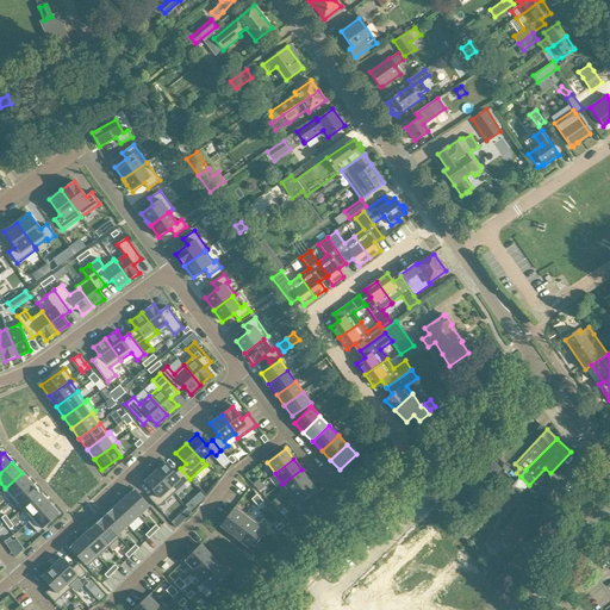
[(166,462),(155,472),(174,493),(190,479),(180,468),(175,473),(166,462)]
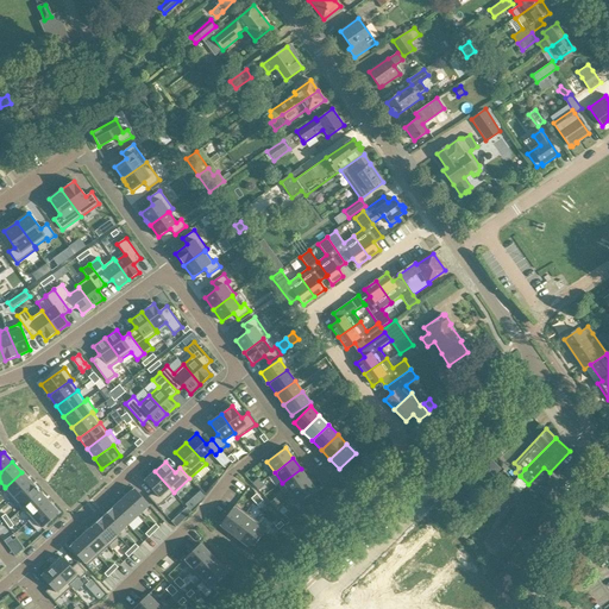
[(301,469),(282,483),(290,494),(308,479),(301,469)]
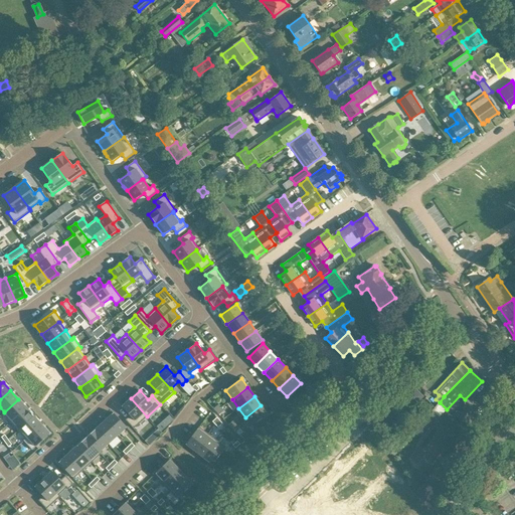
[(131,398),(122,406),(130,415),(126,419),(134,428),(147,416),(131,398)]
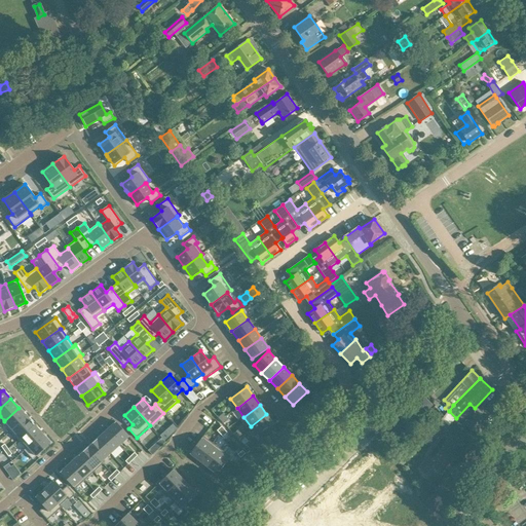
[(4,420),(2,422),(10,431),(27,416),(19,408),(4,421),(4,420)]
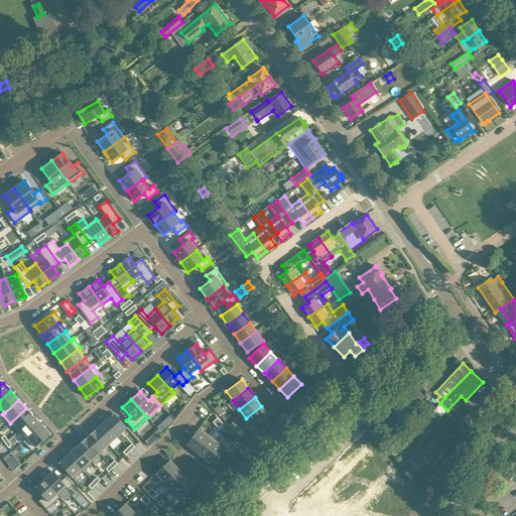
[(261,406),(246,418),(252,427),(268,415),(261,406)]
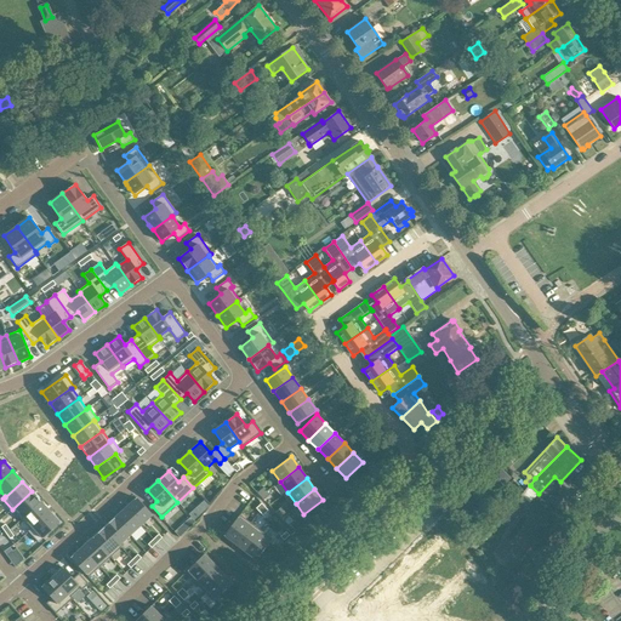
[(32,491),(12,510),(22,519),(41,502),(32,491)]
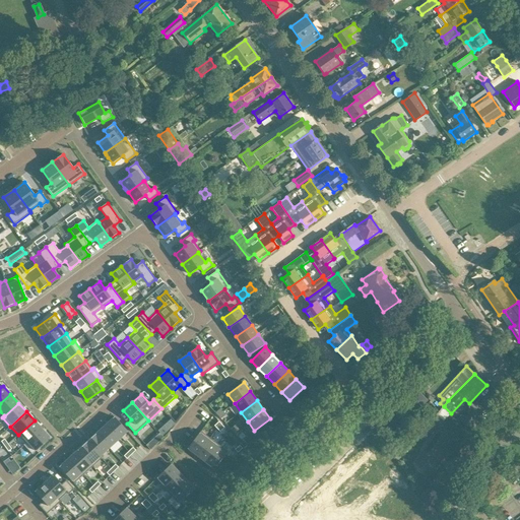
[(474,421),(473,420),(474,417),(467,414),(463,425),(470,428),(472,424),(473,424),(474,421)]
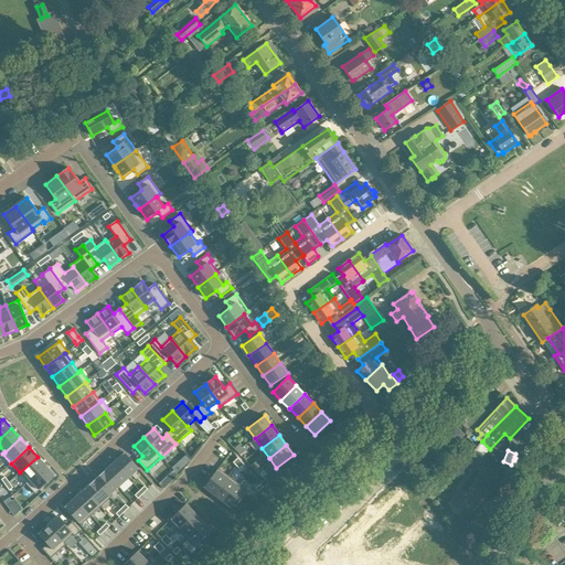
[(468,459),(478,467),(484,459),(475,451),(468,459)]
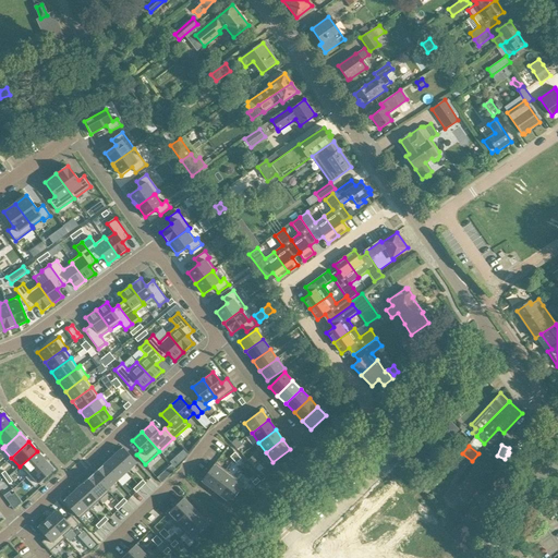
[(122,448),(112,457),(126,472),(136,463),(122,448)]
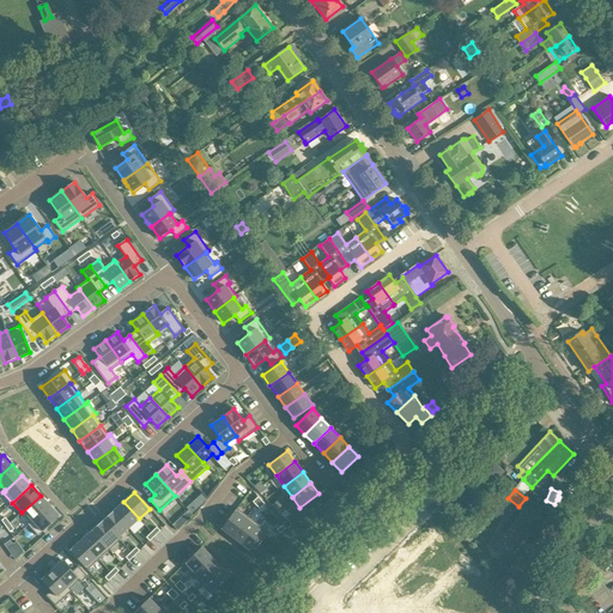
[(201,495),(196,499),(201,505),(206,501),(201,495)]
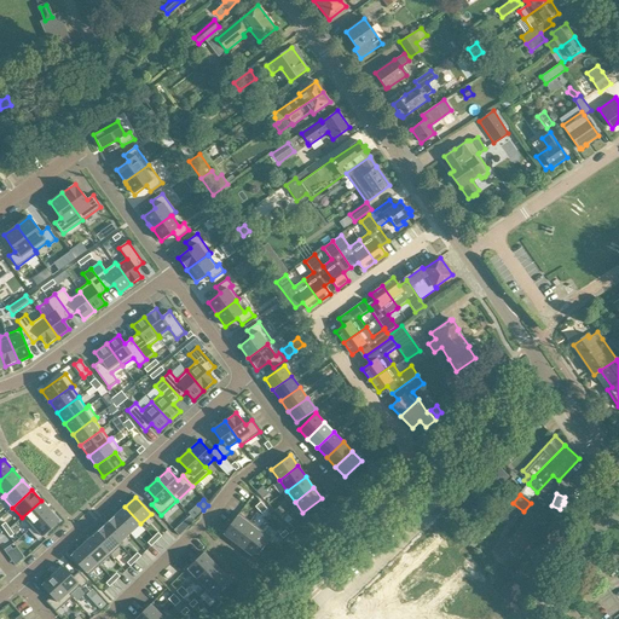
[(41,501),(22,518),(30,527),(32,528),(51,510),(41,501)]
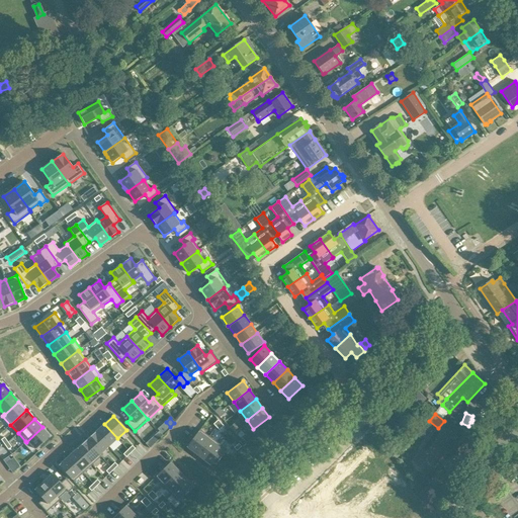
[(104,424),(95,432),(108,446),(117,438),(104,424)]
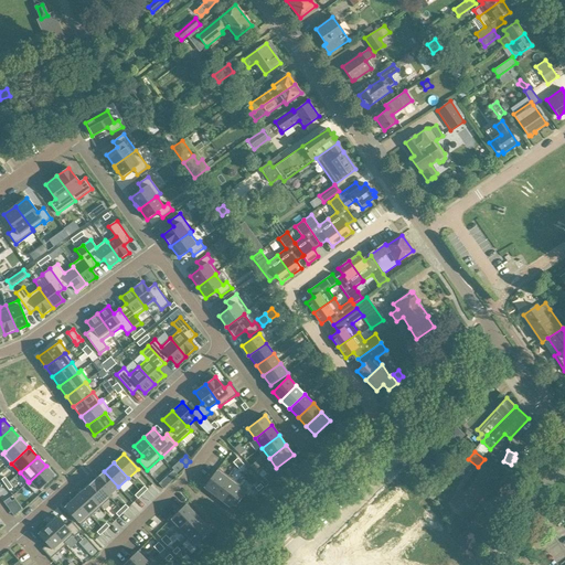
[(28,481),(25,483),(35,493),(54,476),(46,466),(29,482),(28,481)]
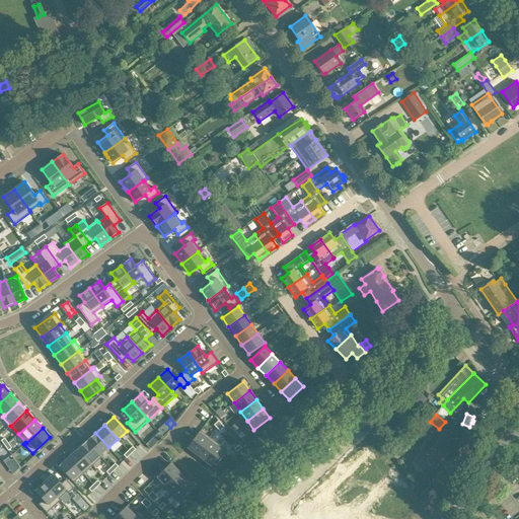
[(201,430),(188,448),(196,454),(210,437),(201,430)]
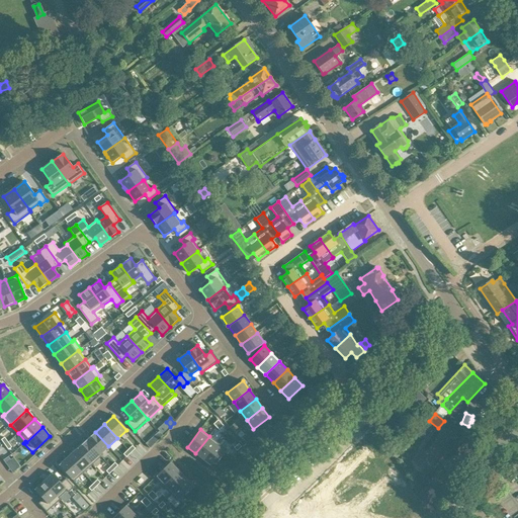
[(449,438),(436,429),(415,461),(428,470),(449,438)]
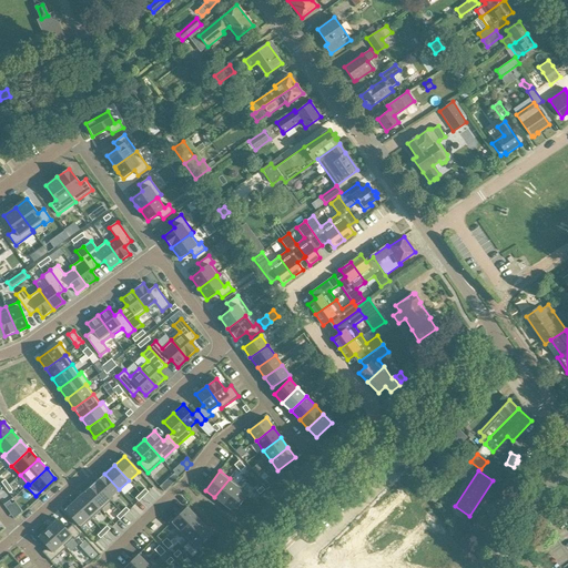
[(104,474),(94,483),(109,498),(110,498),(119,489),(104,474)]
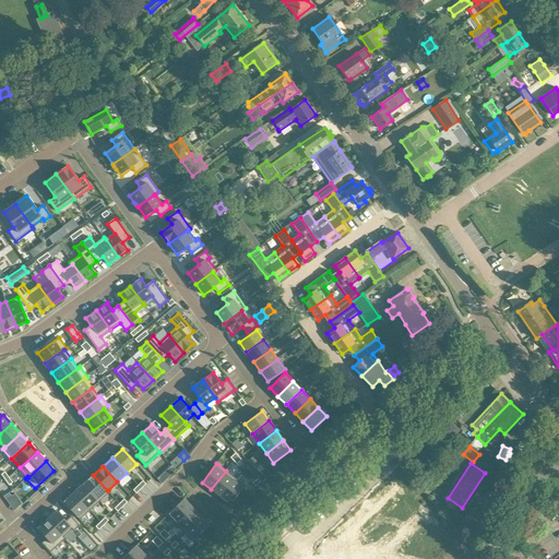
[(226,471),(211,489),(221,497),(235,478),(226,471)]
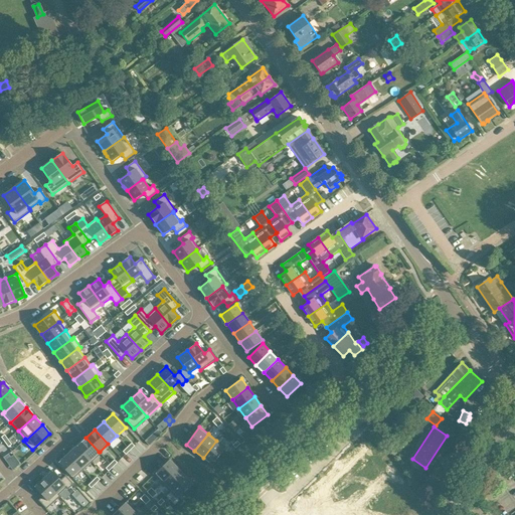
[(150,437),(145,441),(149,446),(154,441),(150,437)]
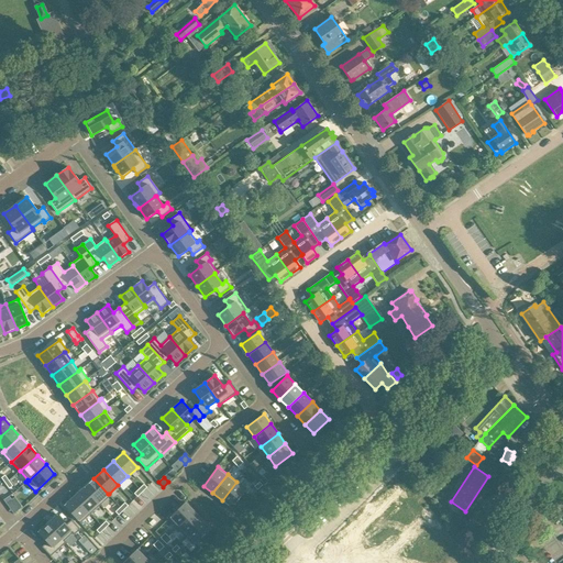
[(94,478),(84,487),(100,505),(110,496),(109,494),(108,494),(94,478)]
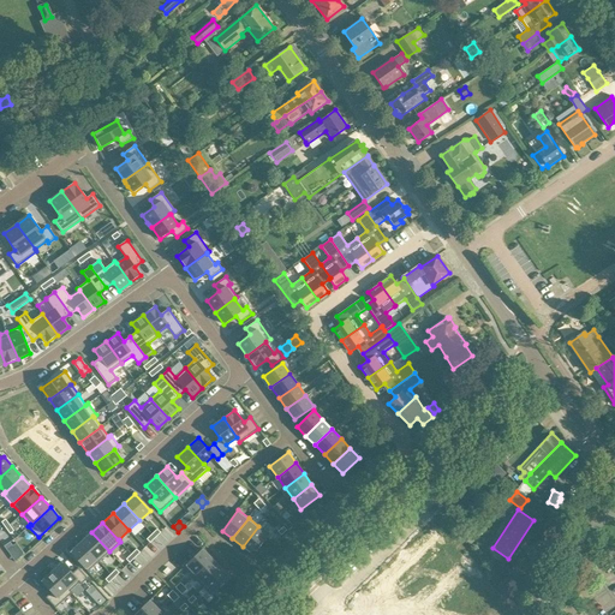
[(258,526),(243,547),(254,555),(269,535),(258,526)]
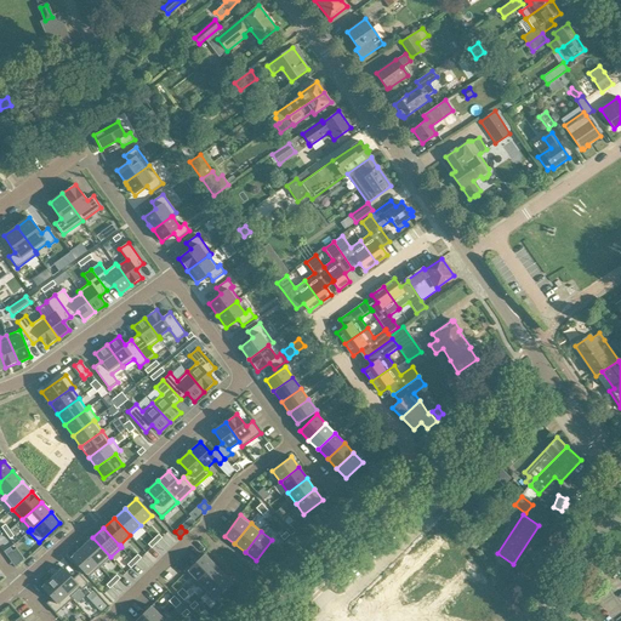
[(92,537),(81,547),(100,568),(110,557),(92,537)]
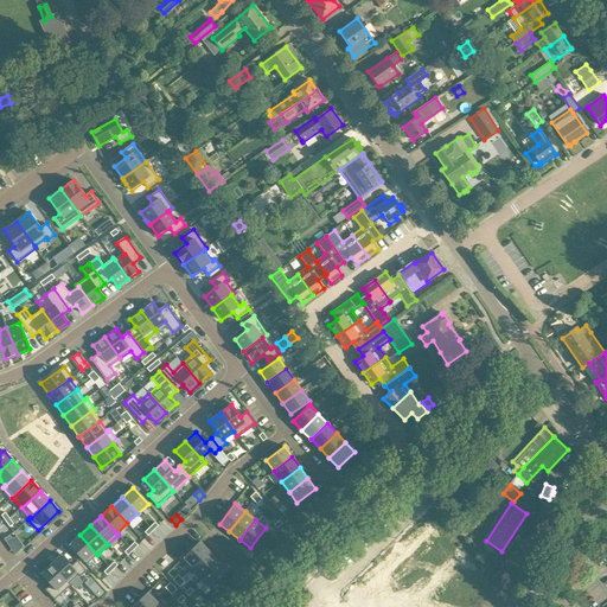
[(80,535),(69,545),(87,564),(97,555),(80,535)]
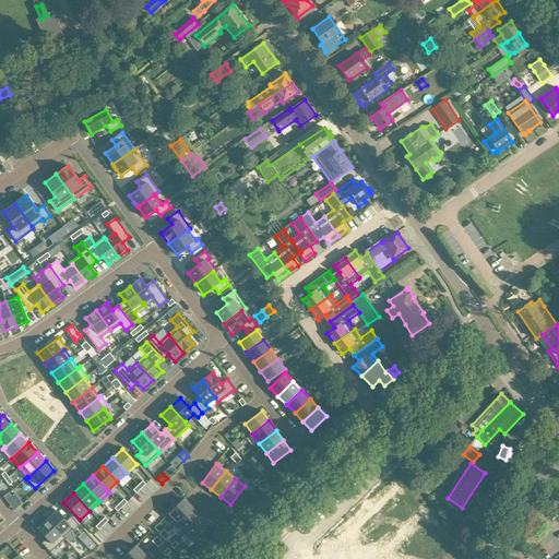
[(183,499),(167,515),(176,524),(192,508),(183,499)]
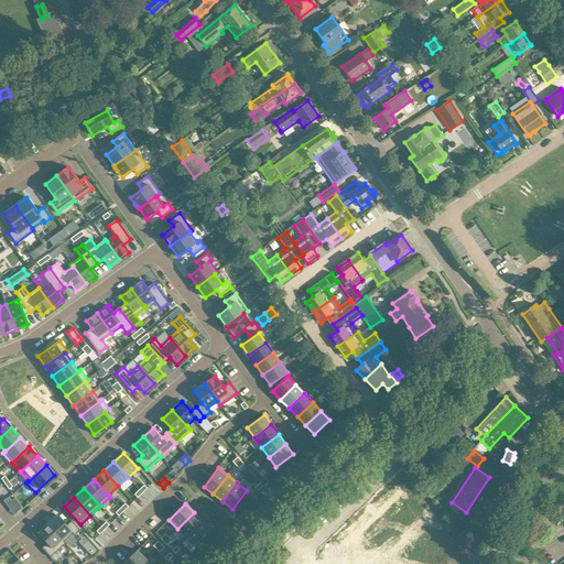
[(194,512),(177,529),(185,538),(203,521),(194,512)]
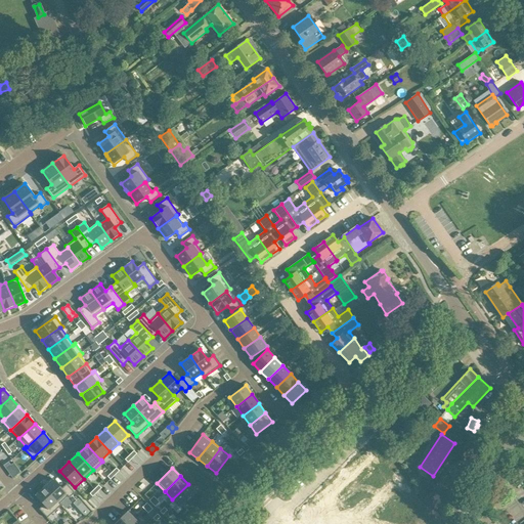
[(53,479),(44,487),(59,504),(68,496),(70,497),(75,493),(67,484),(61,488),(53,479)]
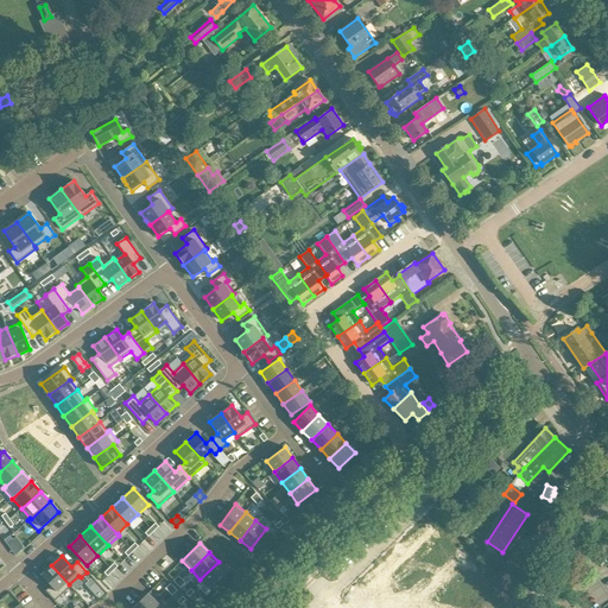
[(219,562),(200,580),(209,589),(228,571),(219,562)]
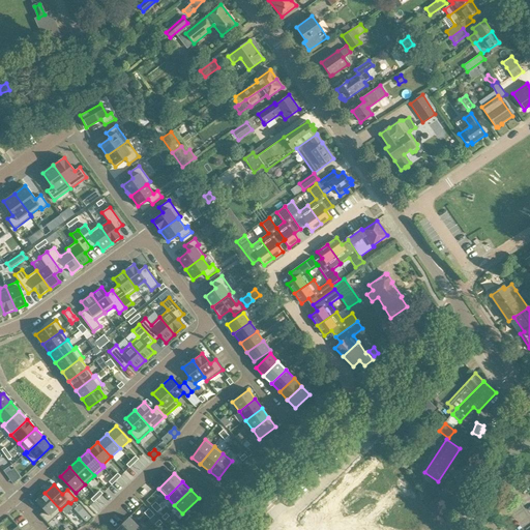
[(45,493),(36,501),(45,510),(39,514),(48,524),(62,510),(60,509),(45,493)]
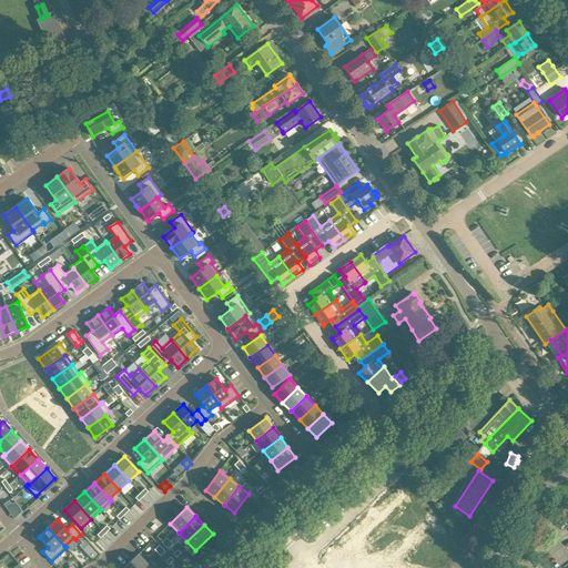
[(91,548),(87,553),(92,559),(97,555),(91,548)]
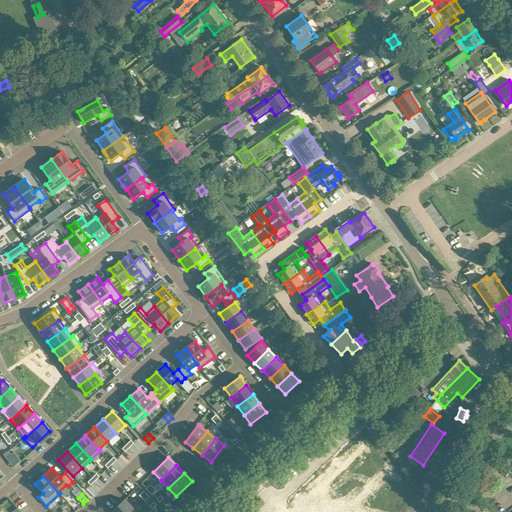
[(74,499),(69,503),(76,510),(80,506),(74,499)]
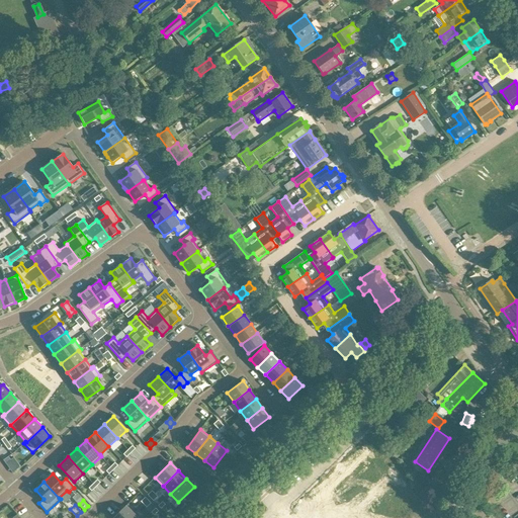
[(125,506),(112,517),(128,517),(134,514),(125,506)]
